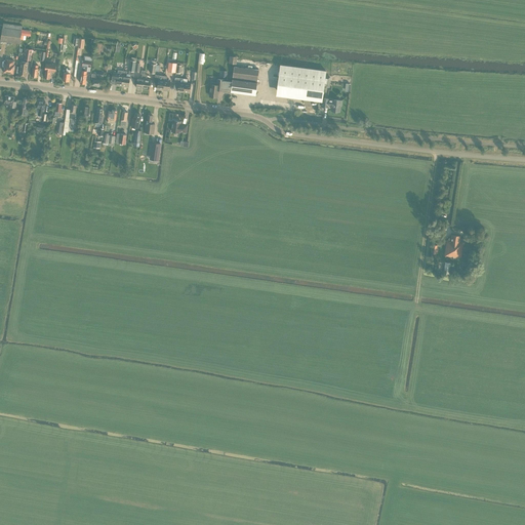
[(19,44),(22,31),(23,26),(3,24),(1,41),(19,44)]
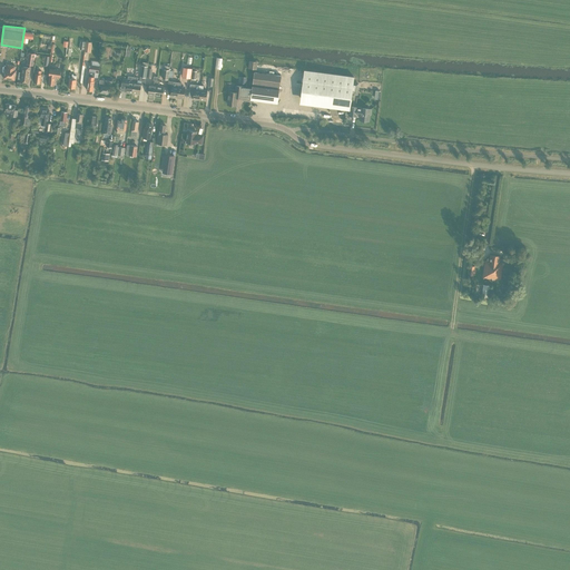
[(90,71),(89,77),(88,80),(87,90),(92,91),(94,81),(95,72),(98,72),(99,66),(90,65),(89,71),(90,71)]
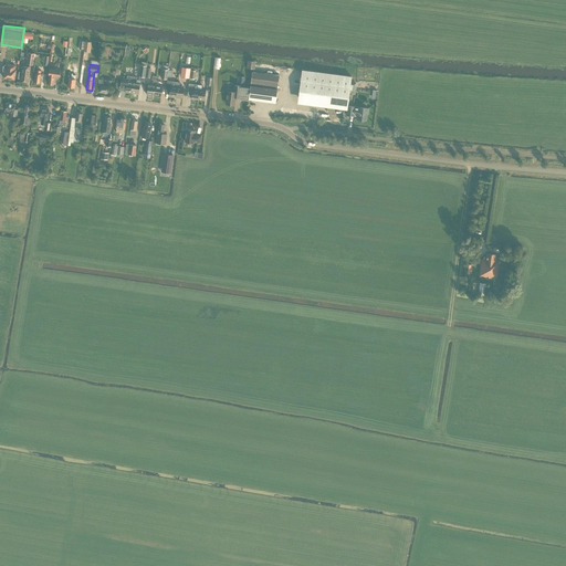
[(6,69),(4,77),(14,80),(16,71),(14,71),(16,66),(9,65),(8,69),(6,69)]
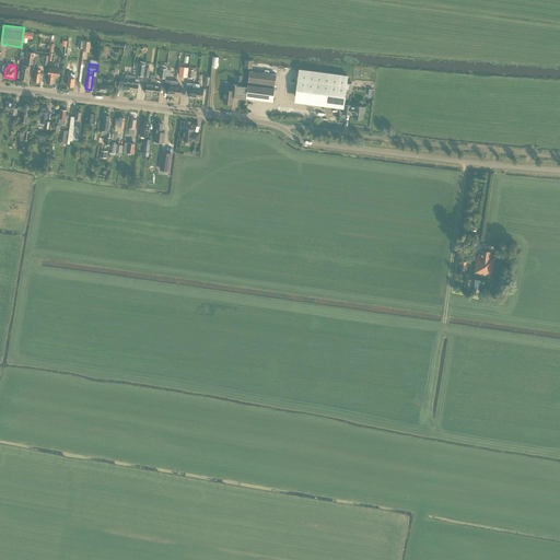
[(22,66),(22,71),(19,71),(18,78),(21,78),(21,80),(28,81),(30,67),(22,66)]
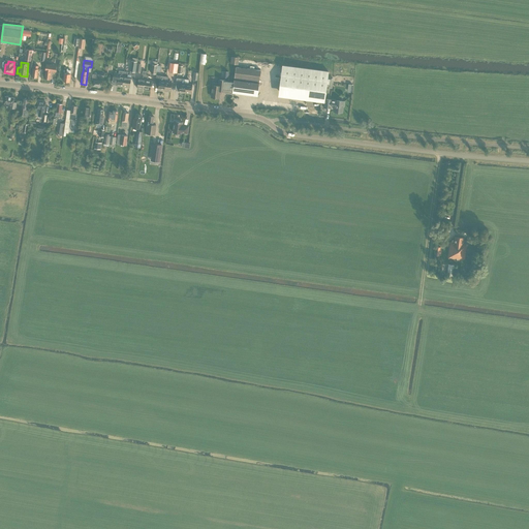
[(44,79),(50,80),(51,71),(56,71),(57,66),(47,64),(45,70),(44,79)]
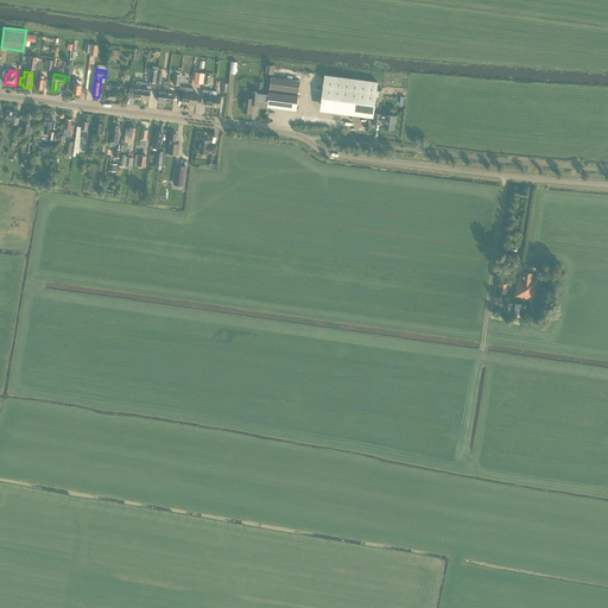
[(384,88),(378,88),(379,82),(325,75),(321,111),(373,118),(373,114),(374,114),(377,99),(381,100),(384,88)]
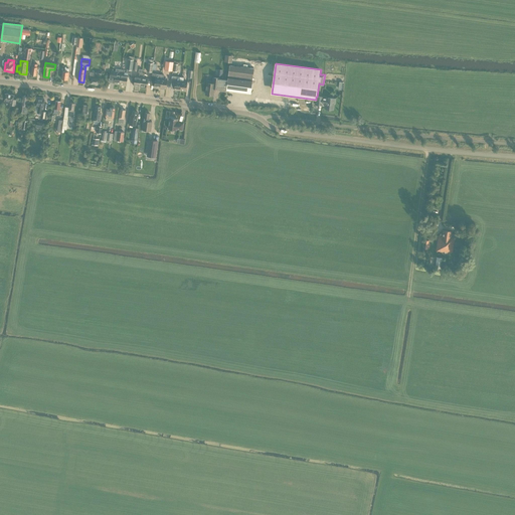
[(250,93),(254,68),(229,65),(227,79),(213,77),(212,83),(215,84),(214,89),(218,90),(219,91),(224,92),(226,90),(250,93)]
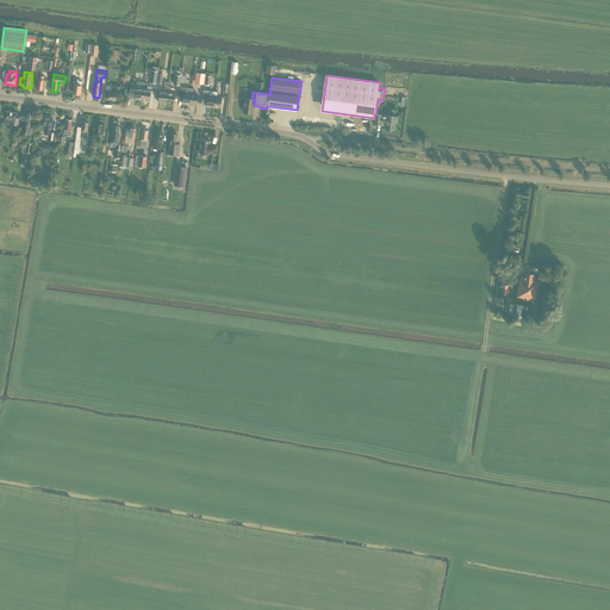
[(142,100),(144,82),(142,82),(141,87),(137,87),(137,85),(131,83),(130,97),(135,98),(135,99),(142,100)]
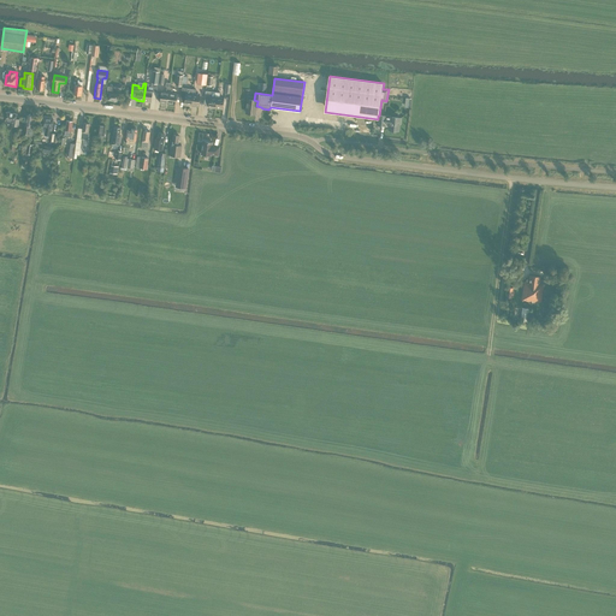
[(161,92),(160,104),(167,105),(170,87),(170,83),(166,83),(166,87),(167,87),(166,92),(161,92)]
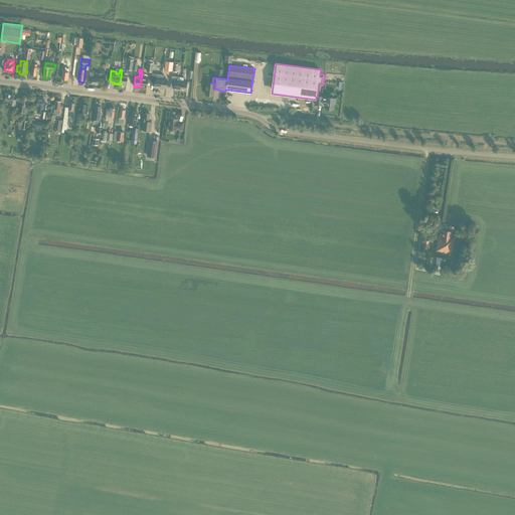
[(98,84),(99,78),(101,78),(102,73),(91,71),(90,77),(92,77),(91,83),(98,84)]
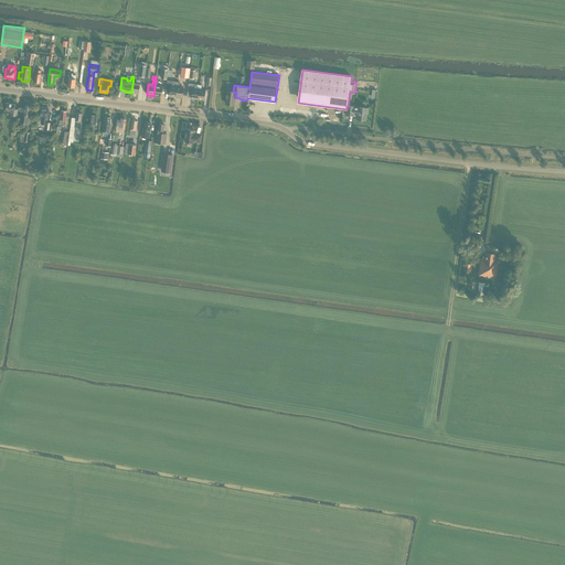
[(176,96),(178,82),(167,81),(166,92),(170,92),(169,96),(176,96)]
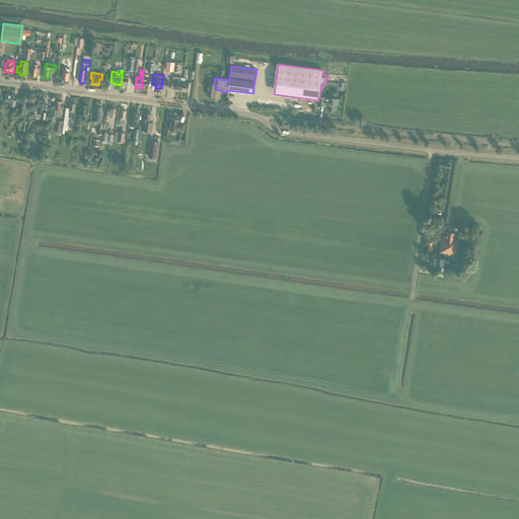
[(181,91),(183,78),(173,77),(172,87),(176,87),(175,90),(181,91)]
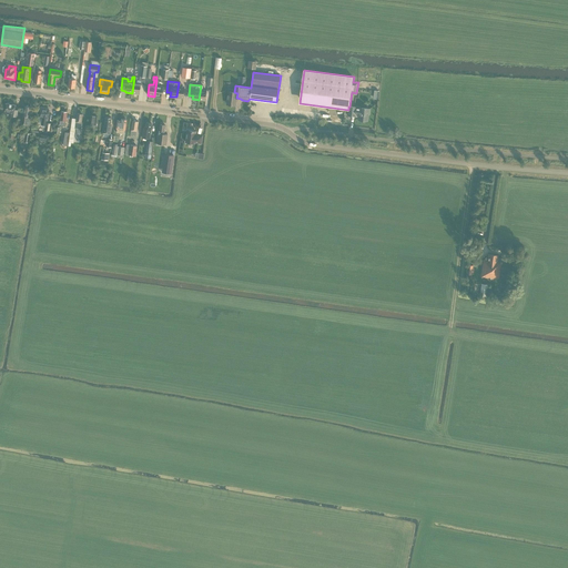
[(237,93),(234,92),(227,92),(226,103),(235,104),(236,98),(237,93)]
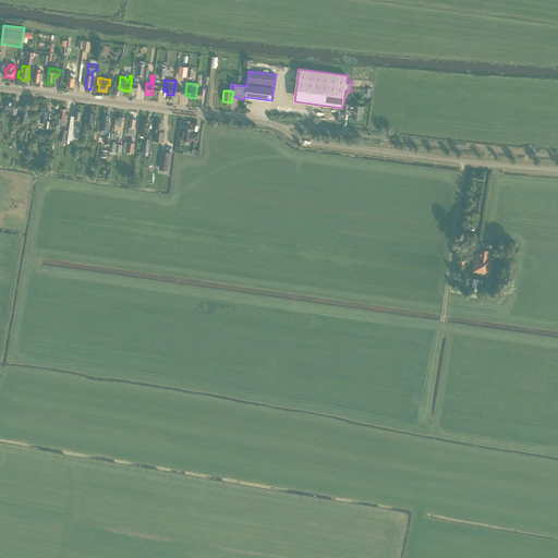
[(15,104),(5,101),(4,110),(12,111),(12,114),(16,116),(17,108),(14,108),(15,104)]
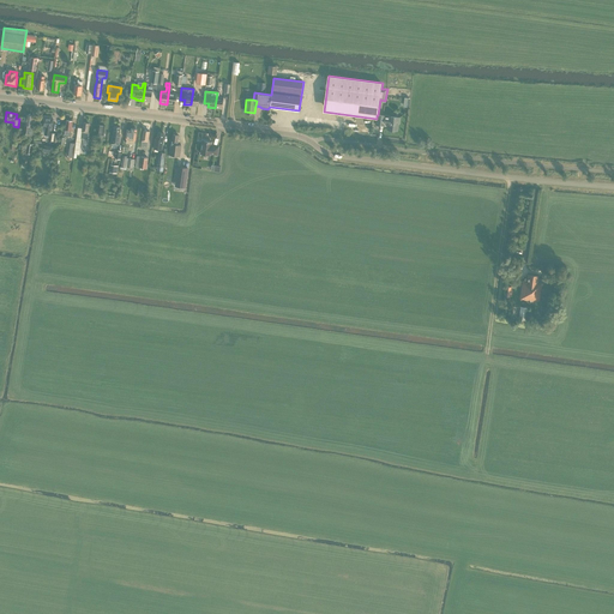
[(34,115),(26,115),(24,133),(35,136),(36,125),(32,124),(34,115)]
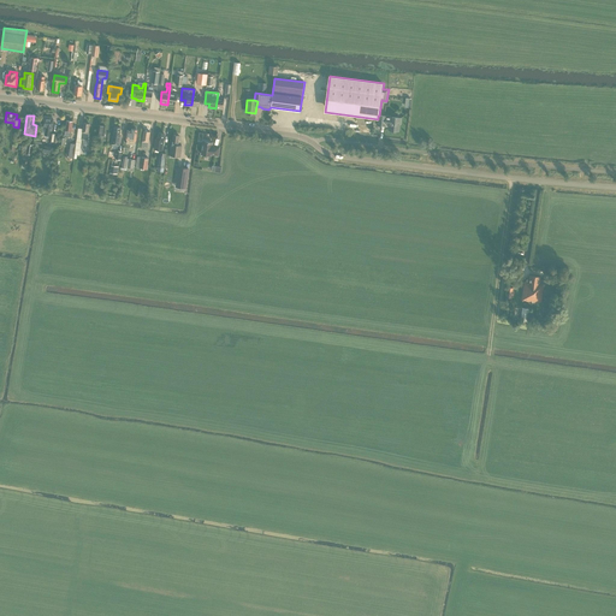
[(378,119),(377,125),(385,125),(386,124),(389,126),(389,129),(398,130),(400,124),(401,120),(400,120),(400,118),(391,117),(390,118),(379,116),(378,116),(378,119)]
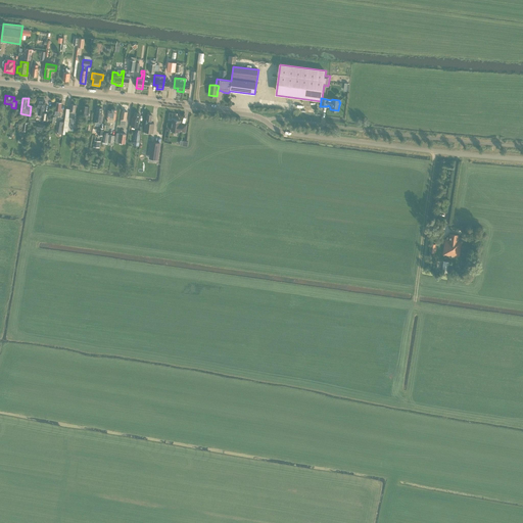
[(37,100),(36,107),(35,112),(38,115),(40,117),(42,117),(42,120),(50,121),(50,115),(47,114),(47,113),(44,112),(45,101),(37,100)]
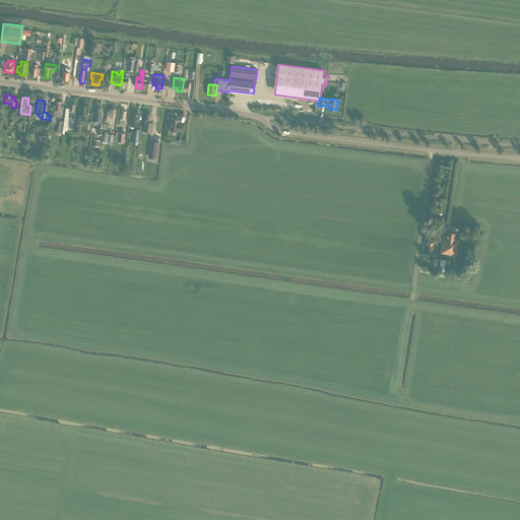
[(116,110),(112,110),(111,109),(111,111),(107,110),(107,118),(107,121),(114,122),(114,119),(115,119),(116,110)]
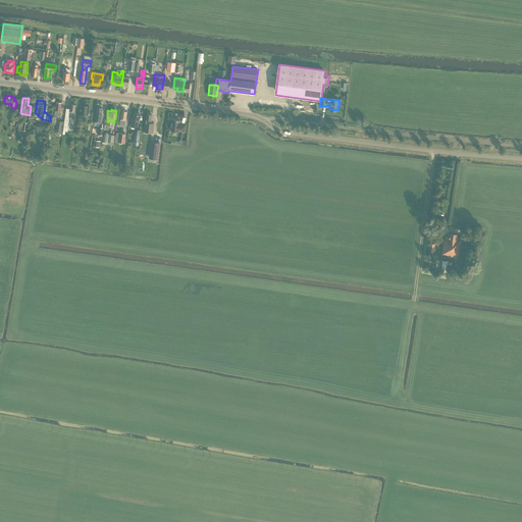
[(135,113),(134,117),(132,117),(131,126),(138,127),(140,113),(135,113)]
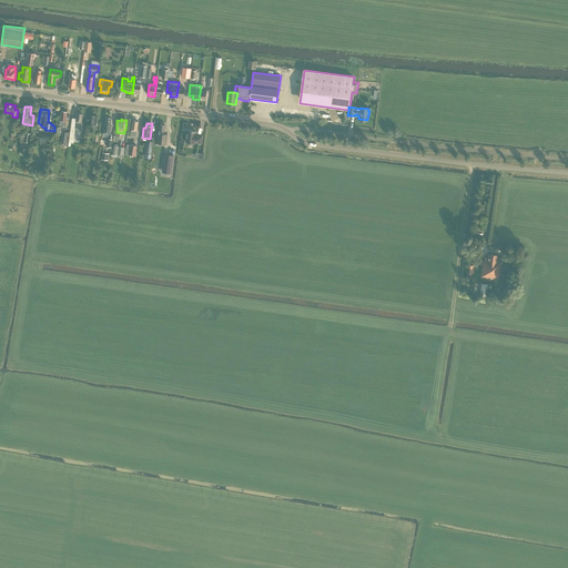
[(165,125),(160,124),(159,133),(158,133),(156,143),(166,144),(168,134),(164,133),(165,125)]
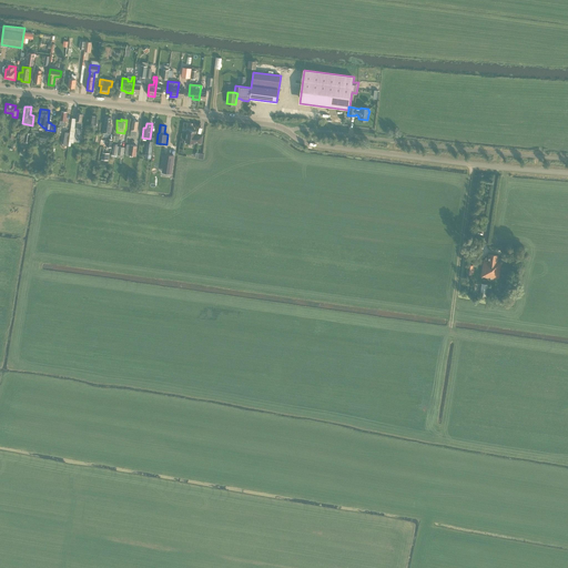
[(195,134),(195,131),(188,130),(185,142),(194,143),(194,142),(201,143),(202,135),(195,134)]
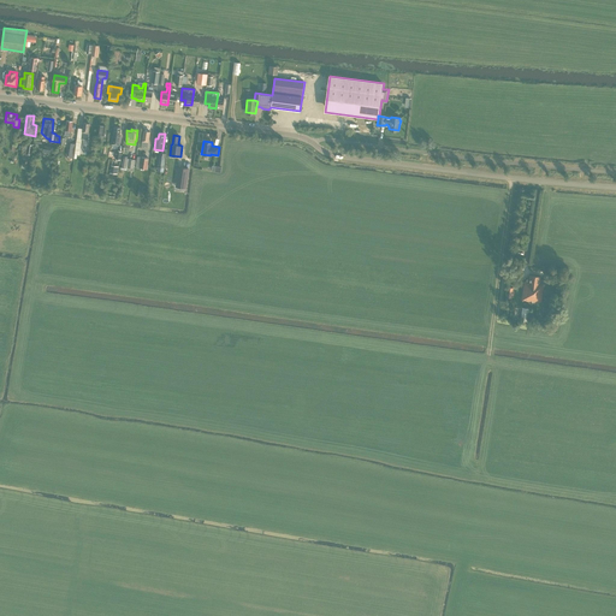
[(22,153),(33,154),(34,144),(24,142),(22,153)]
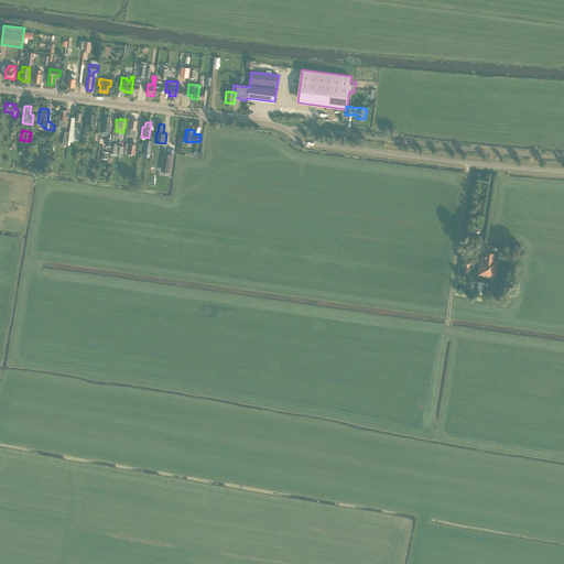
[(171,167),(172,154),(163,153),(162,166),(161,171),(170,172),(171,167)]
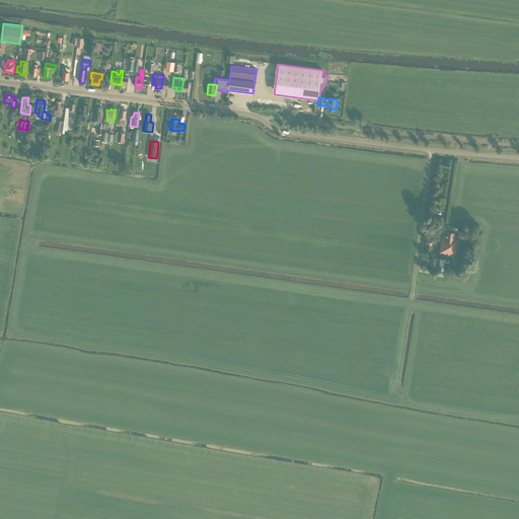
[(446,232),(446,235),(444,234),(443,235),(443,237),(442,237),(440,253),(445,253),(445,254),(446,255),(449,256),(450,255),(450,254),(451,254),(451,253),(455,254),(456,254),(458,239),(457,239),(458,236),(455,236),(455,233),(446,232)]
